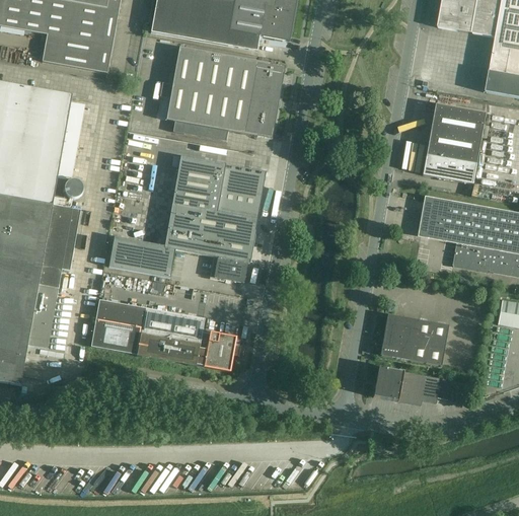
[(0,0),(0,24),(47,33),(42,60),(107,72),(120,0),(0,0)]
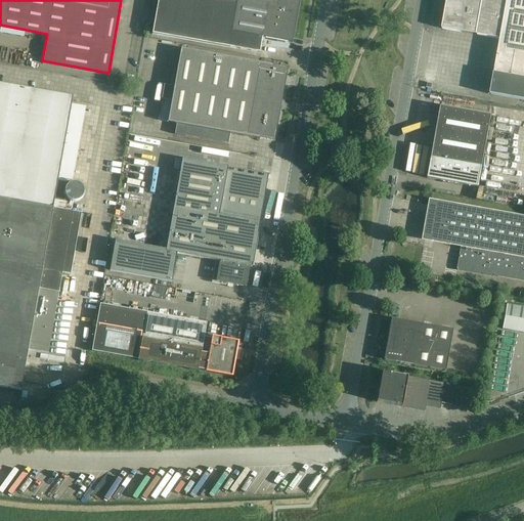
[(262,35),(291,40),(292,41),(297,9),(243,0),(157,0),(151,32),(259,50),(261,41),(262,35)]
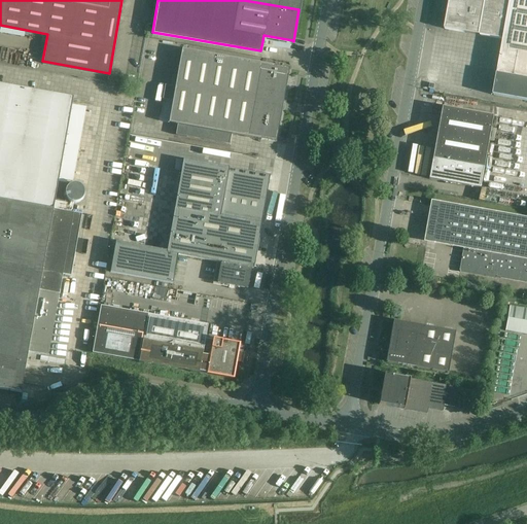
[(244,0),(299,9),(301,0),(244,0)]
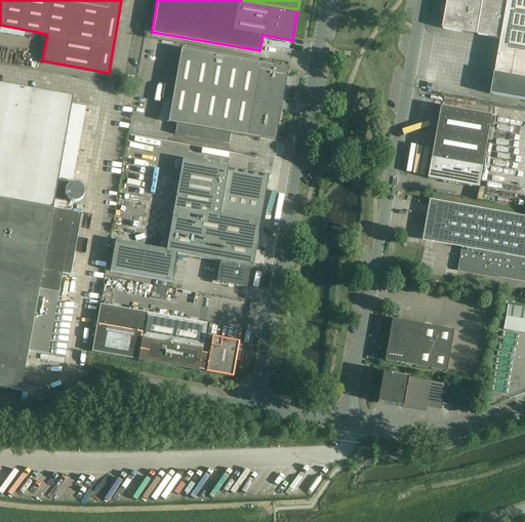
[(524,97),(524,0),(447,0),(443,27),(501,37),(491,92),(524,97)]
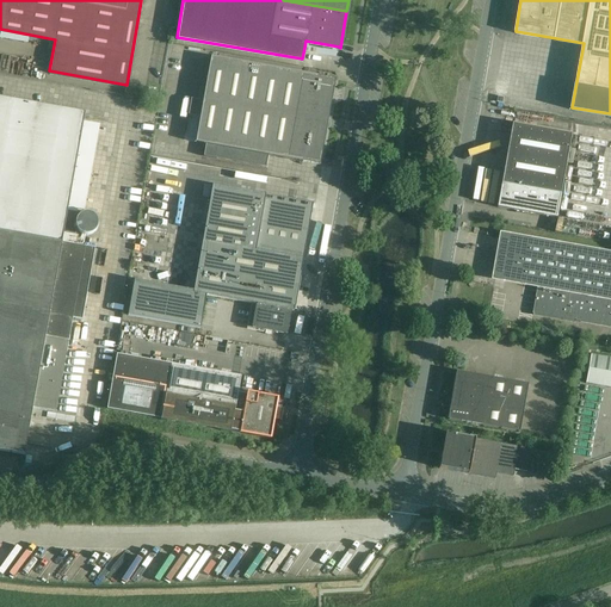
[(335,76),(216,55),(210,55),(195,140),(320,162),(335,76)]
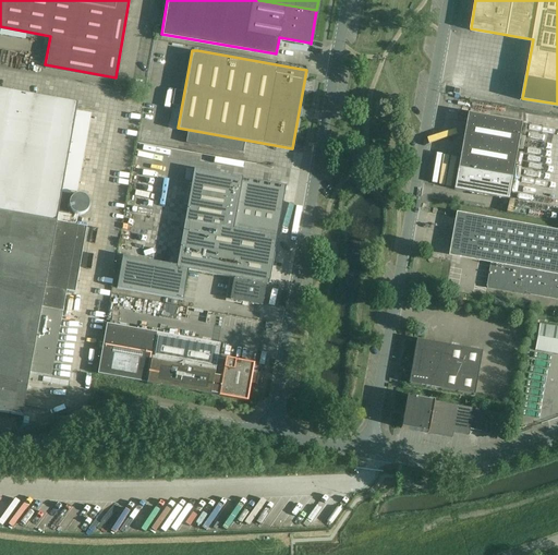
[(0,409),(22,413),(29,370),(50,374),(65,288),(74,289),(86,225),(69,221),(71,213),(58,209),(77,100),(0,86),(0,409)]
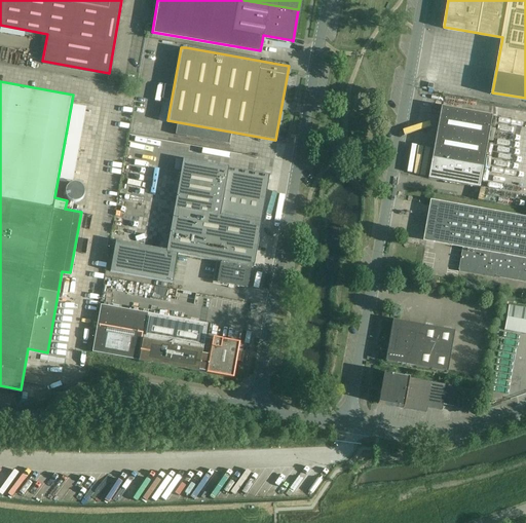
[(441,105),(434,145),(427,177),(479,185),(491,113),(441,105)]
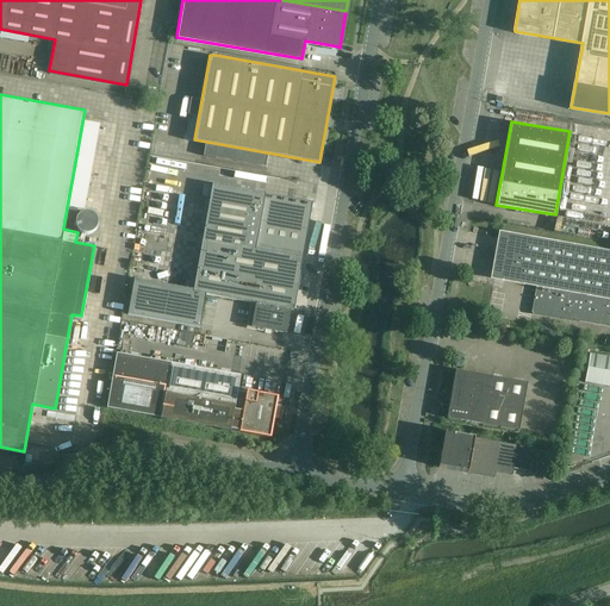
[(293,307),(293,304),(312,200),(212,182),(193,287),(134,276),(128,312),(199,325),(205,292),(255,301),(251,324),(286,331),(291,307),(293,307)]
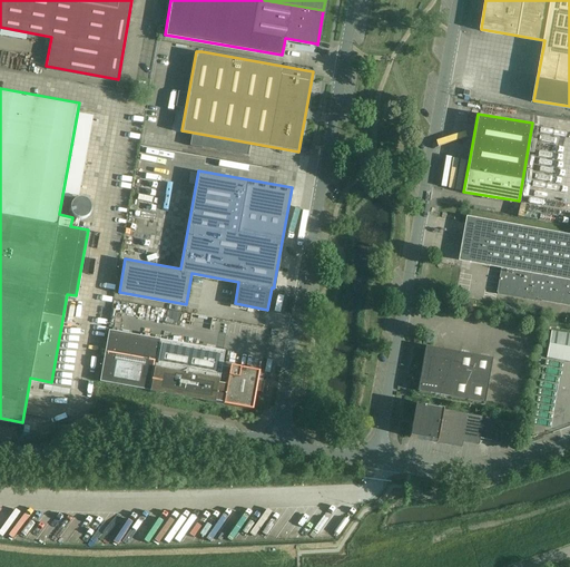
[(569,233),(465,214),(458,258),(499,266),(501,266),(497,290),(498,291),(497,292),(537,300),(537,297),(569,303),(569,233)]
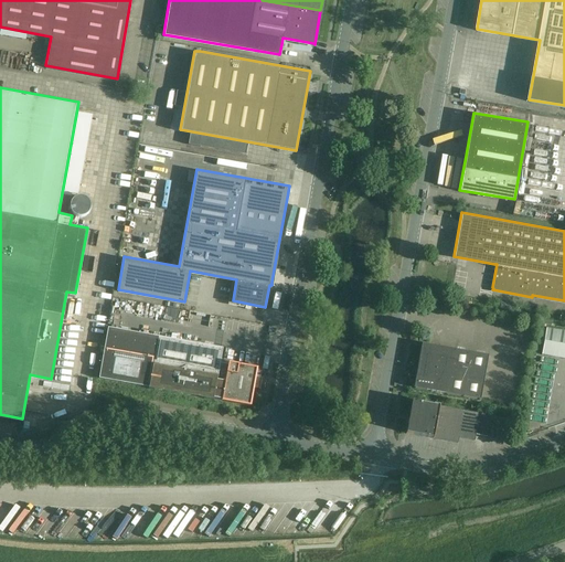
[(108,326),(98,375),(148,384),(148,385),(212,398),(213,396),(251,404),(254,385),(258,386),(259,386),(262,375),(260,375),(255,374),(257,366),(228,360),(227,362),(220,360),(222,346),(158,335),(108,326)]
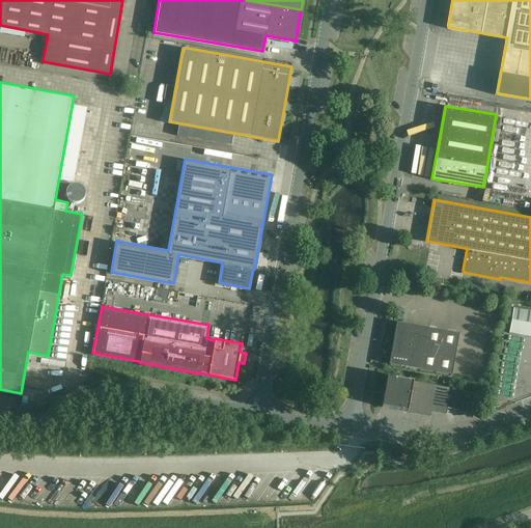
[(530,309),(512,307),(508,332),(530,335),(530,309)]
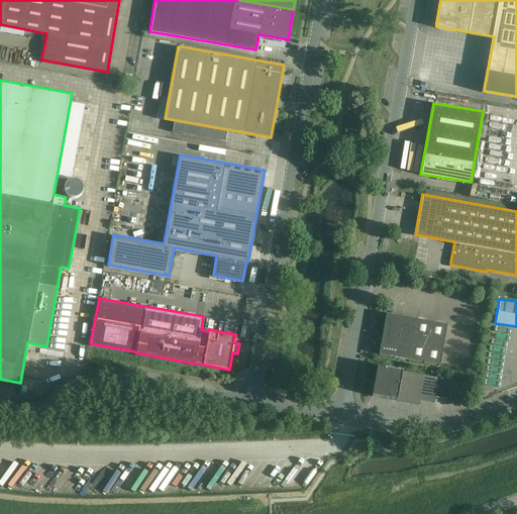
[(379,352),(439,364),(446,323),(386,312),(379,352)]
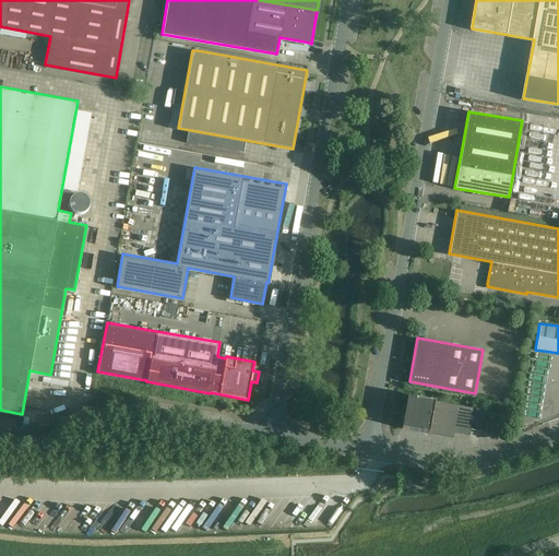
[(402,426),(427,430),(428,432),(433,399),(407,394),(402,426)]
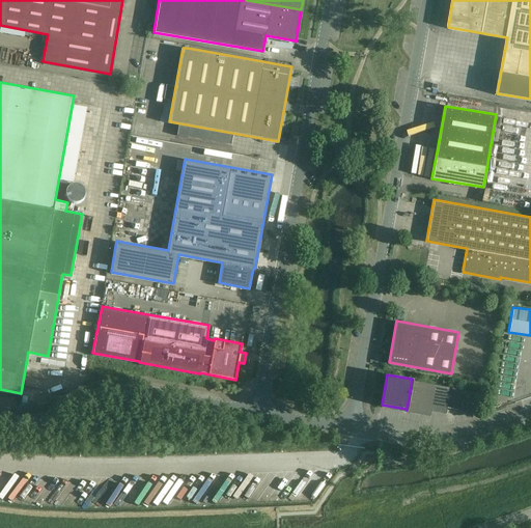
[(407,410),(423,412),(430,414),(431,409),(446,411),(447,406),(462,409),(464,399),(478,401),(480,391),(412,379),(407,410)]
